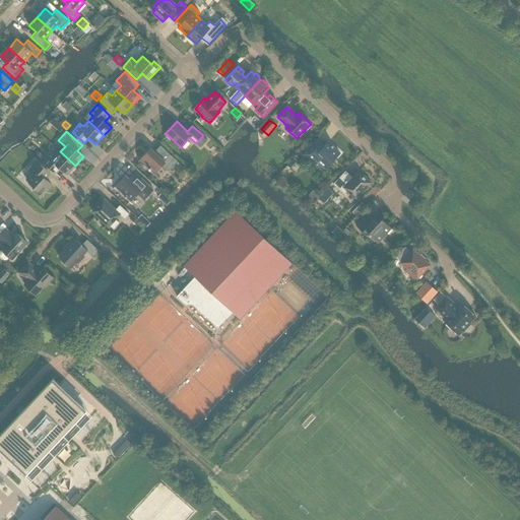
[(326,169),(340,153),(328,142),(324,146),(322,144),(318,148),(314,144),(321,135),(303,155),(314,165),(318,160),(326,169)]
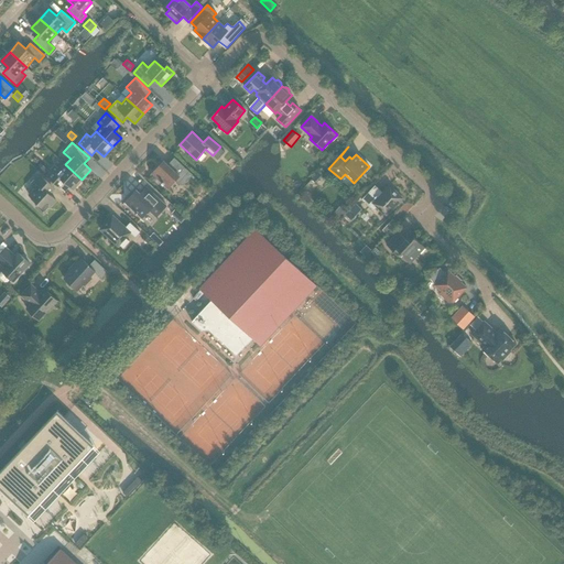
[(167,165),(164,161),(152,174),(167,188),(175,181),(181,185),(184,185),(193,175),(174,158),(167,165)]
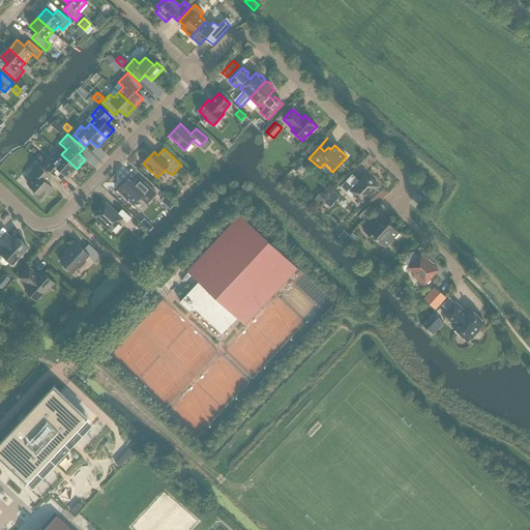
[(38,153),(34,157),(38,162),(39,160),(42,157),(38,153)]
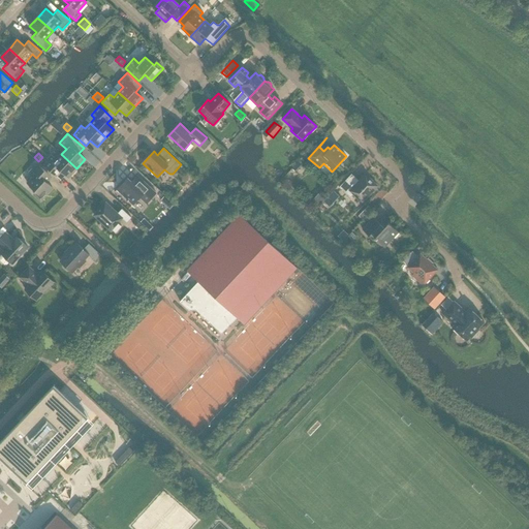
[(76,168),(61,154),(56,159),(51,155),(48,158),(49,160),(44,165),(57,177),(62,172),(68,178),(76,168)]
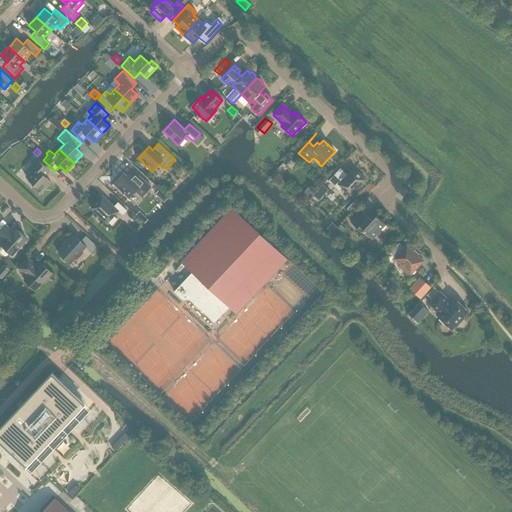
[(282,163),(283,164),(284,164),(286,166),(292,160),(288,157),(282,163)]
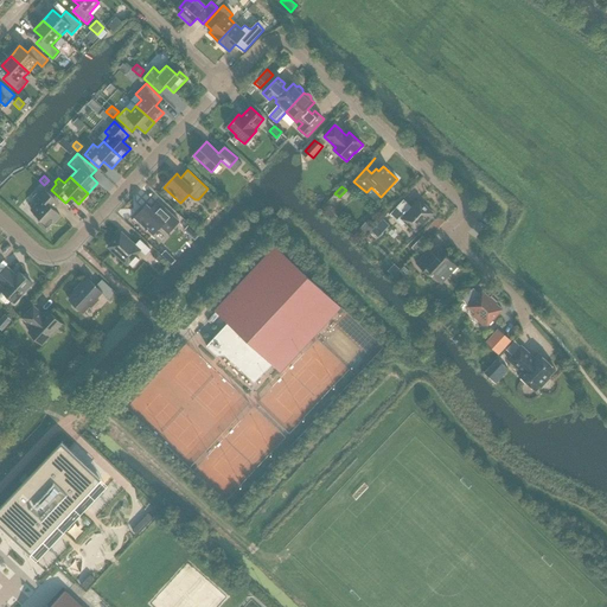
[(44,189),(42,192),(39,190),(33,197),(33,200),(38,204),(32,210),(42,219),(39,223),(46,230),(61,216),(52,209),(58,203),(44,189)]
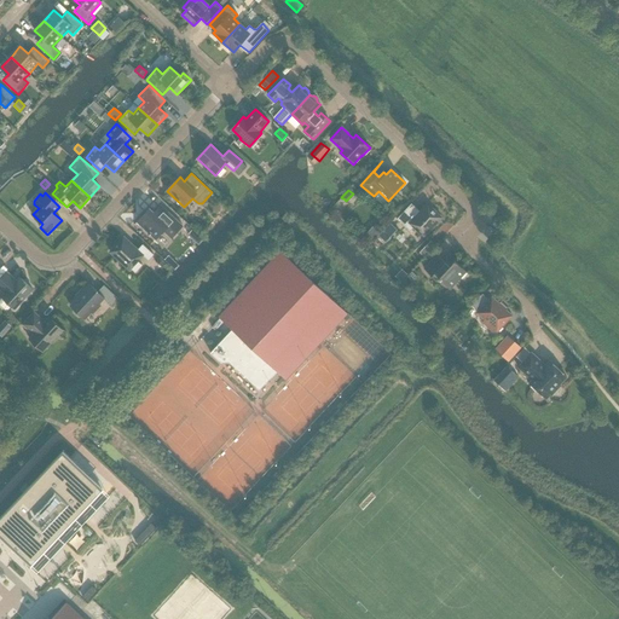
[(423,237),(443,218),(427,204),(420,212),(415,213),(409,207),(397,219),(410,232),(414,227),(423,237)]
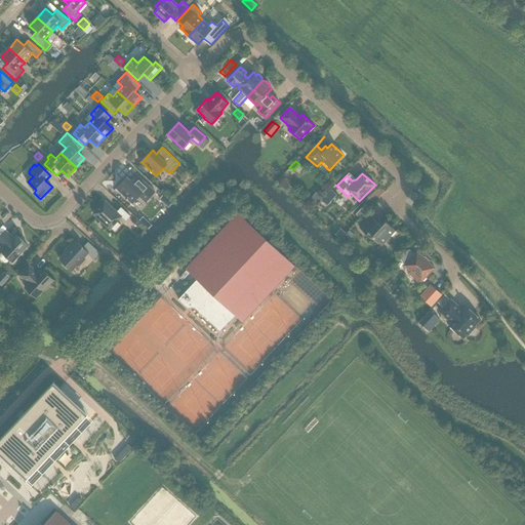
[(136,174),(130,180),(127,176),(116,189),(132,203),(138,196),(144,201),(147,201),(155,192),(136,174)]
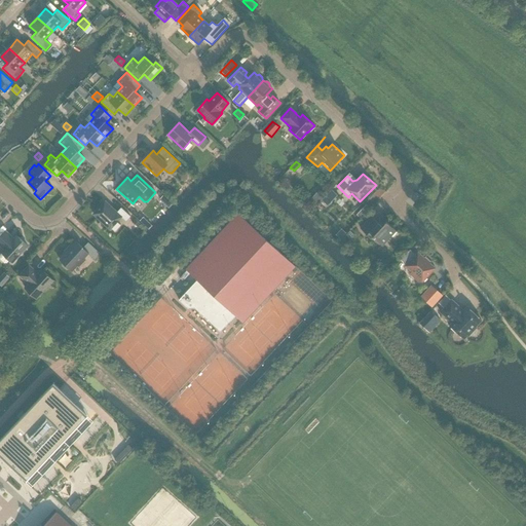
[(323,201),(324,201),(328,205),(337,195),(332,190),(322,200),(323,201)]
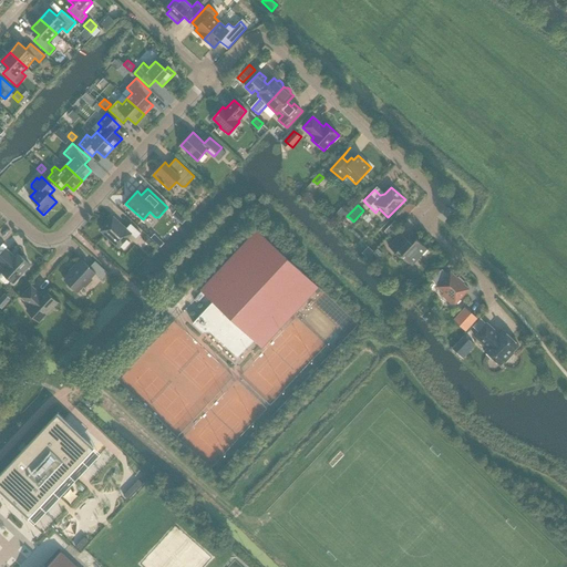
[(173,215),(172,215),(173,216),(182,224),(185,219),(176,210),(176,212),(175,212),(174,213),(174,214),(173,214),(173,215)]
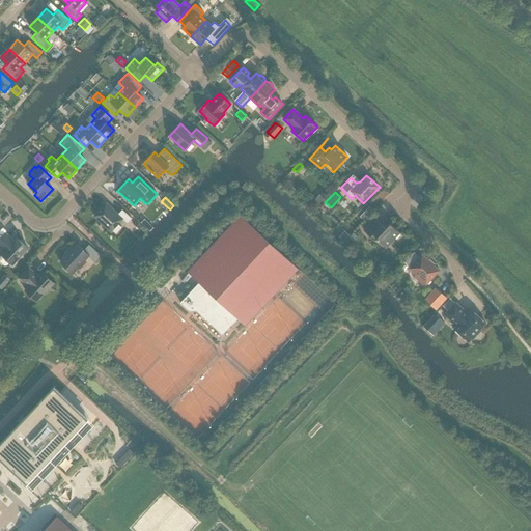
[(106,203),(94,216),(111,231),(122,219),(128,223),(132,219),(122,210),(118,215),(106,203)]
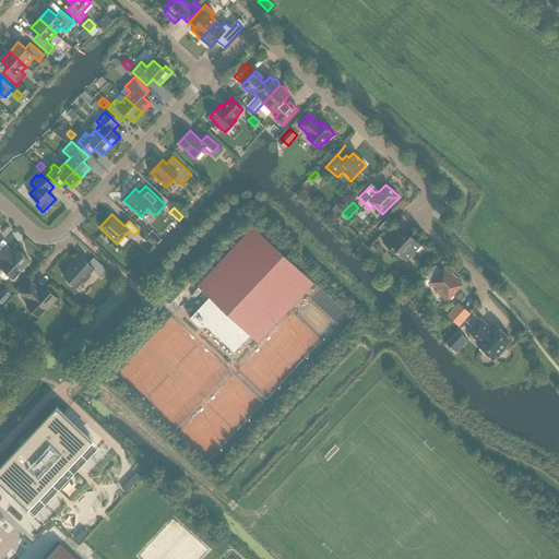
[(384,222),(379,228),(383,233),(393,222),(389,217),(384,222)]
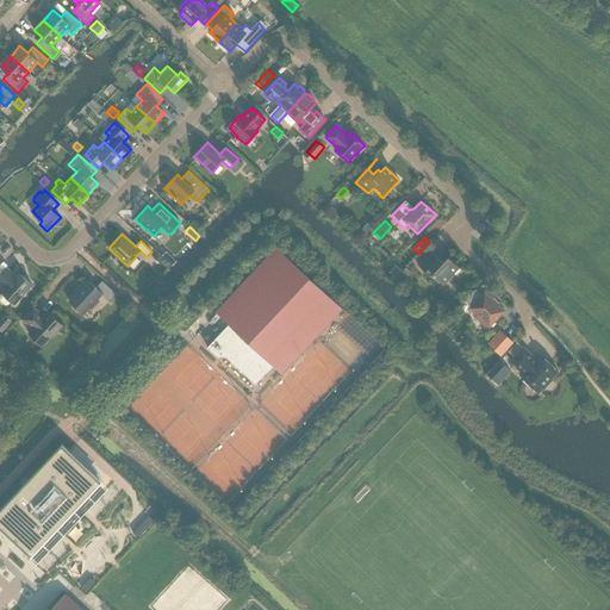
[(343,309),(278,247),(216,312),(230,324),(207,348),(219,358),(223,354),(256,385),(274,366),(282,373),(343,309)]
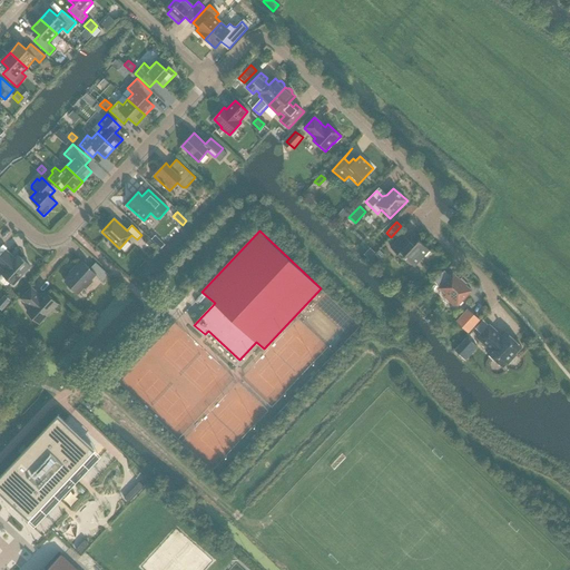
[(431,252),(419,241),(414,245),(402,235),(391,247),(397,254),(400,252),(404,256),(403,256),(414,266),(424,256),(425,257),(431,252)]
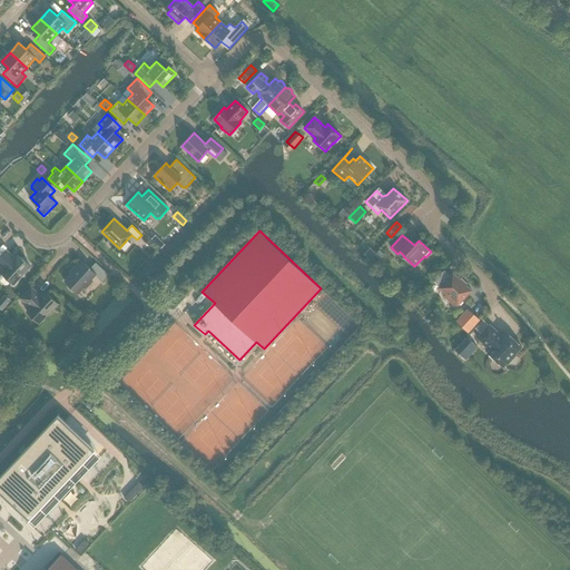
[(147,237),(145,239),(144,242),(149,246),(153,243),(147,237)]
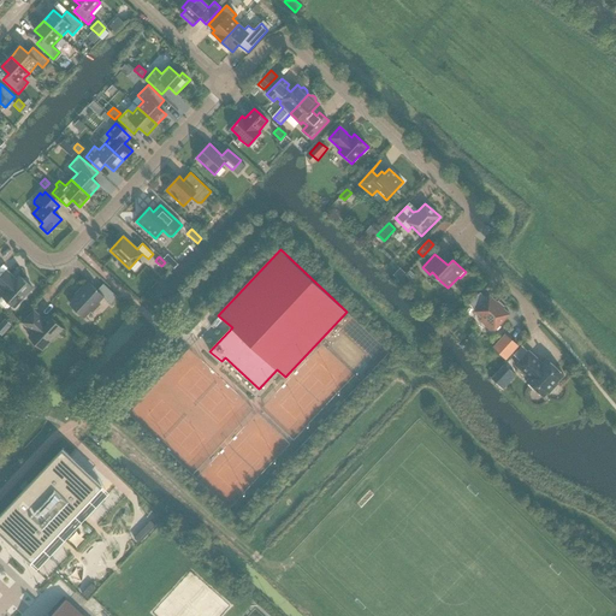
[(394,276),(396,277),(400,280),(406,273),(403,271),(400,268),(394,276)]
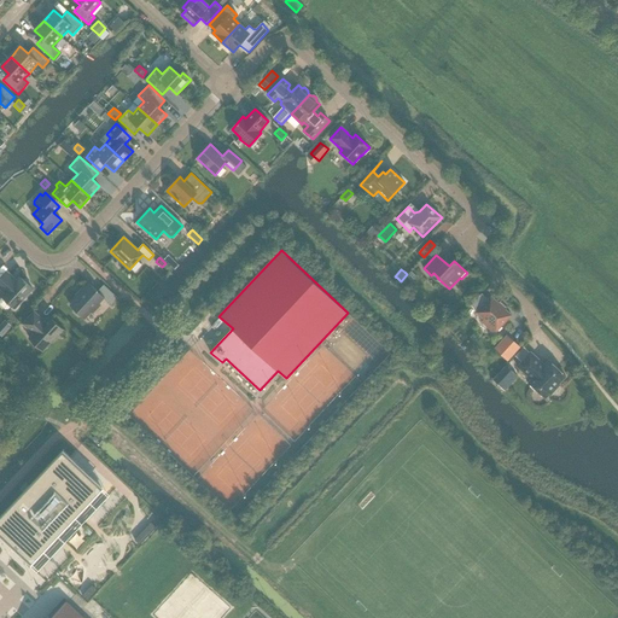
[(410,270),(406,277),(410,281),(415,277),(417,275),(412,272),(410,270)]
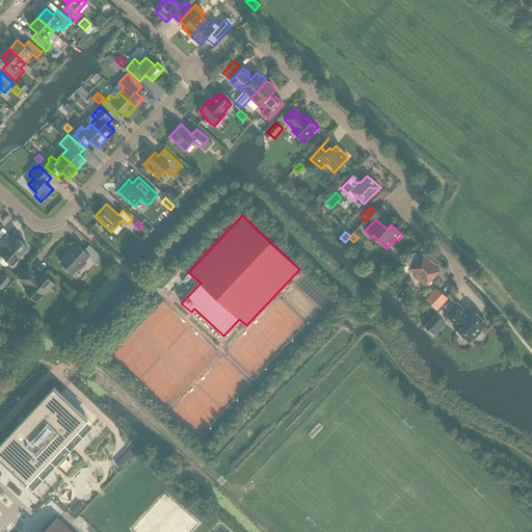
[(28,249),(17,239),(14,242),(11,240),(11,239),(5,234),(0,239),(0,247),(4,253),(1,256),(2,256),(0,258),(0,261),(4,266),(7,266),(9,263),(12,266),(28,249)]
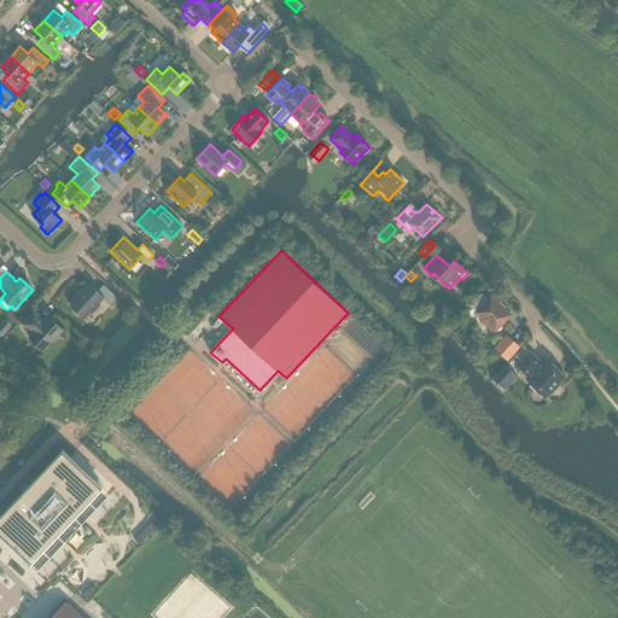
[(99,304),(104,298),(111,305),(118,298),(104,285),(98,292),(87,283),(80,290),(82,292),(70,305),(85,319),(92,312),(93,313),(100,305),(99,304)]
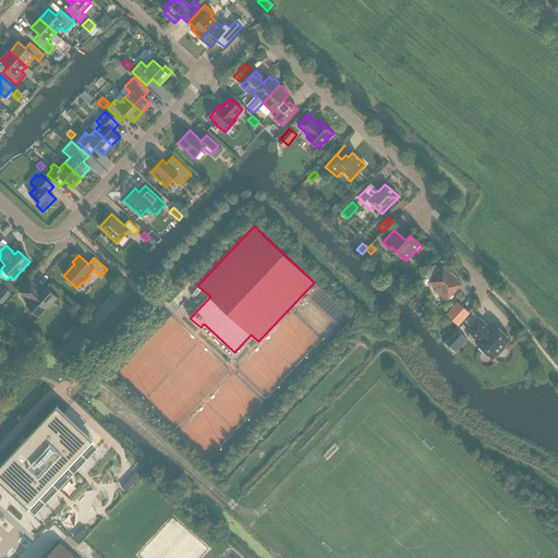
[(444,268),(441,270),(435,265),(425,275),(432,280),(431,282),(437,288),(435,291),(443,298),(447,298),(448,299),(462,284),(456,279),(457,278),(451,273),(450,274),(444,268)]
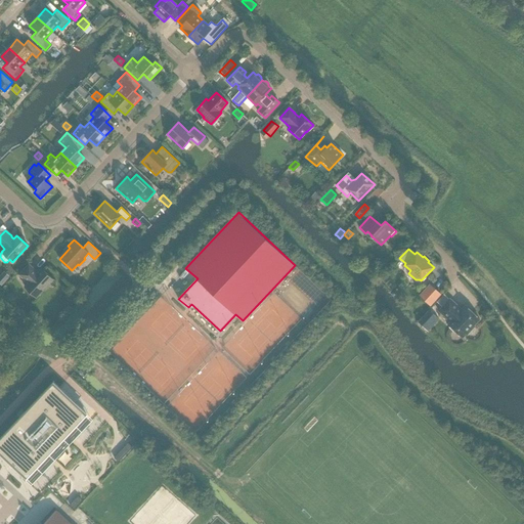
[(53,279),(41,269),(38,272),(29,264),(19,274),(28,282),(25,287),(37,298),(53,279)]
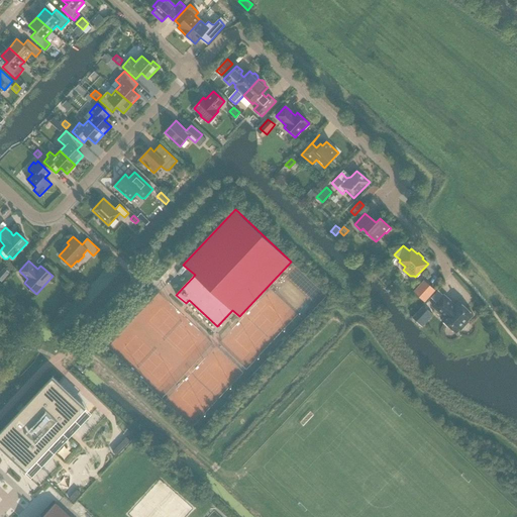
[(387,264),(386,266),(384,268),(383,269),(387,273),(392,269),(387,264)]
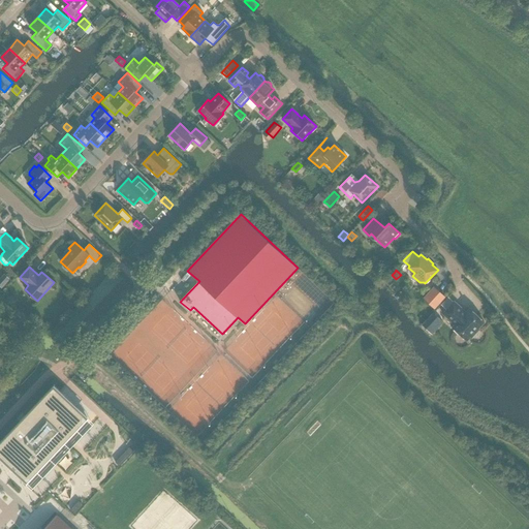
[(10,279),(4,274),(0,278),(0,286),(2,288),(10,279)]
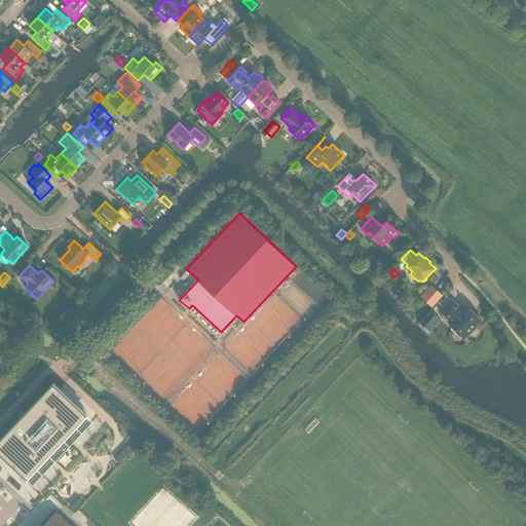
[(463,310),(451,299),(440,312),(452,323),(450,325),(464,339),(468,335),(468,336),(477,328),(476,327),(482,321),(466,306),(463,310)]
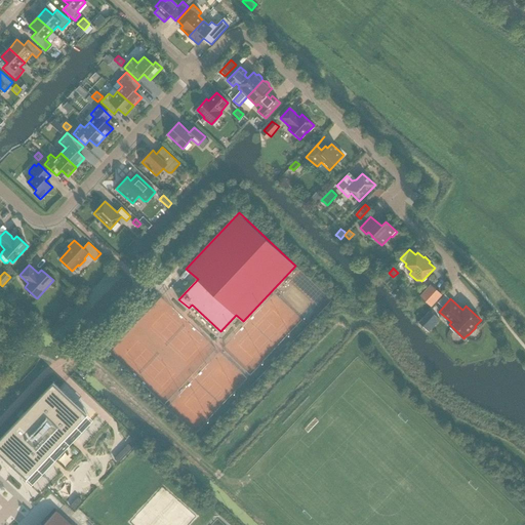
[(437,315),(431,309),(426,315),(432,320),(437,315)]
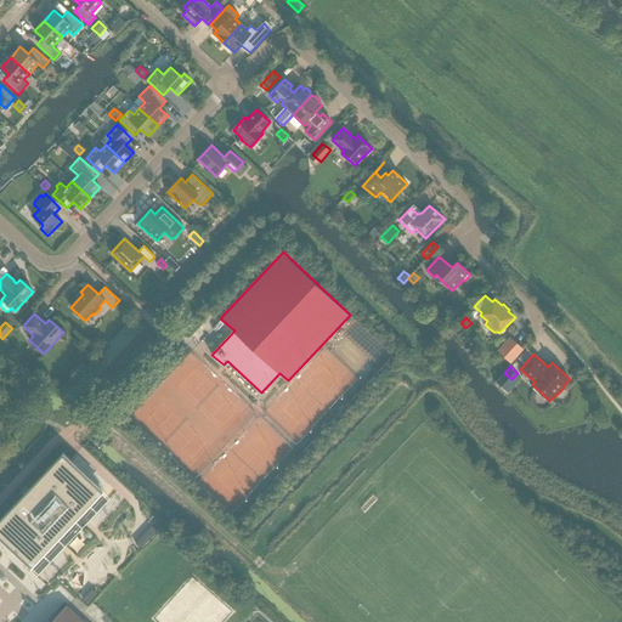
[(63,452),(0,519),(0,536),(33,567),(103,492),(63,453),(64,453),(63,452)]
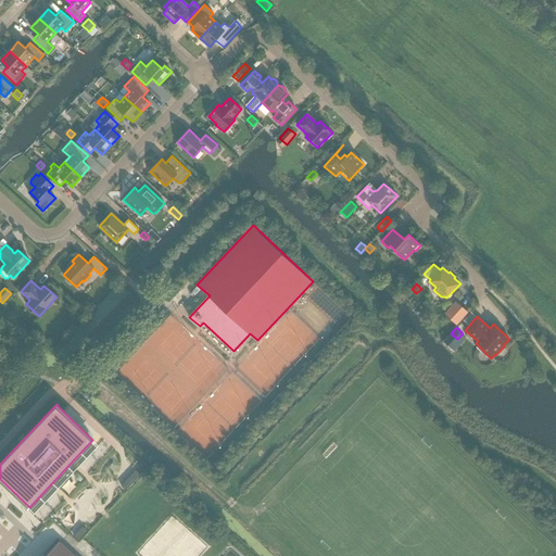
[(198,531),(189,541),(203,554),(212,544),(198,531)]
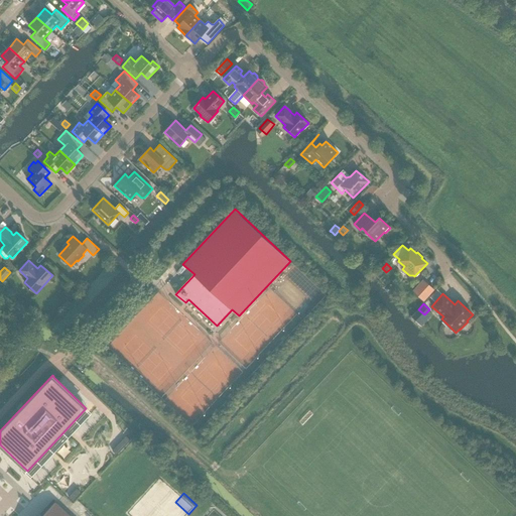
[(71,515),(55,502),(41,515),(71,515)]
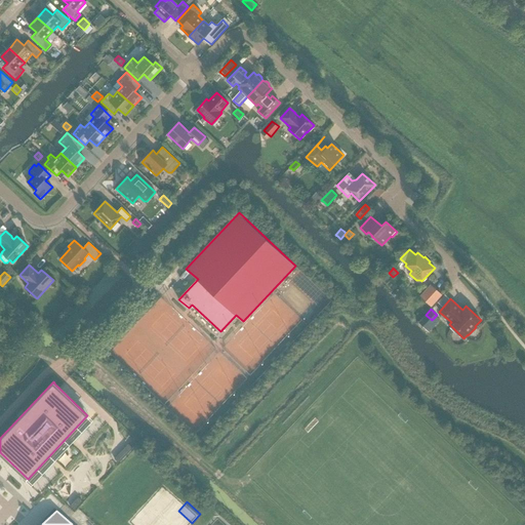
[(185,524),(174,515),(166,524),(185,524)]
